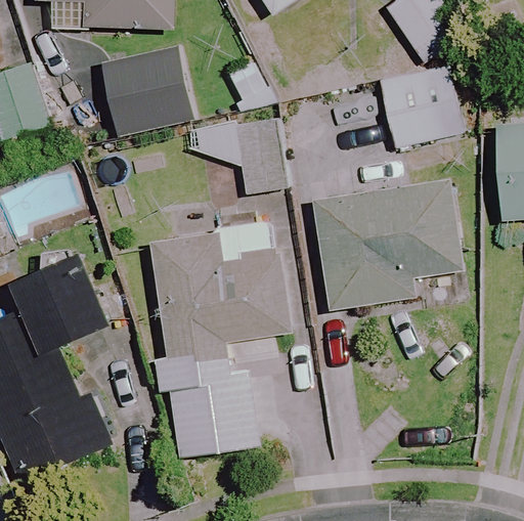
[(58,0),(59,22),(181,19),(180,0),(58,0)]
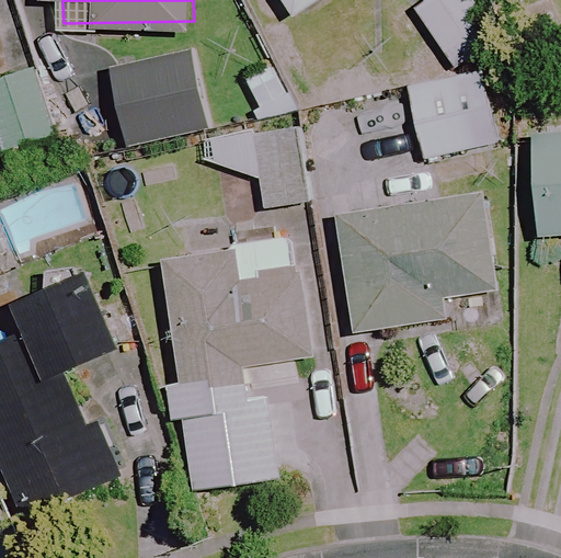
[(294,0),(300,9),(312,0),(294,0)]
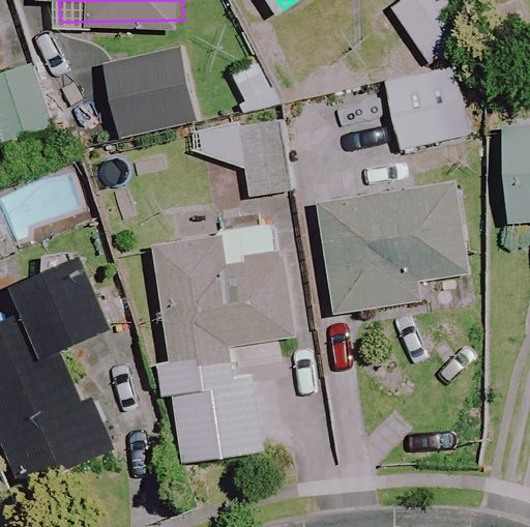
[(469,36),(444,0),(399,0),(389,6),(428,64),(469,36)]
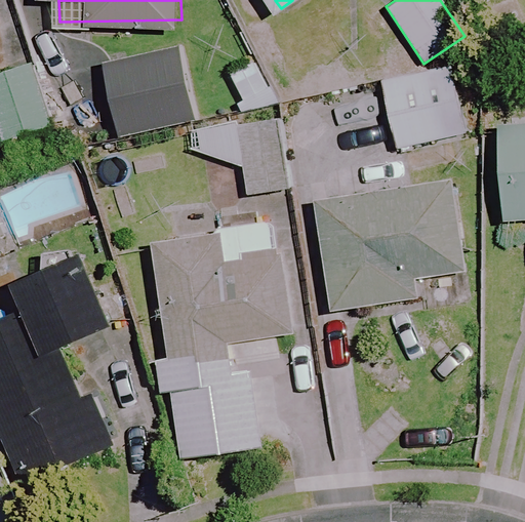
[(35,87),(28,64),(0,72),(0,138),(50,123),(55,141),(91,129),(74,75),(35,87)]
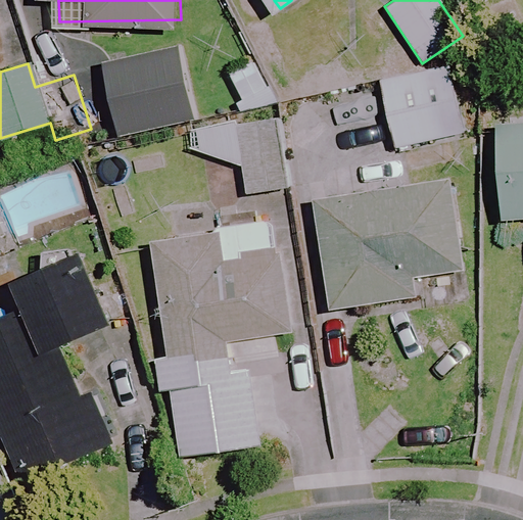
[(462,132),(446,65),(376,82),(391,148),(462,132)]
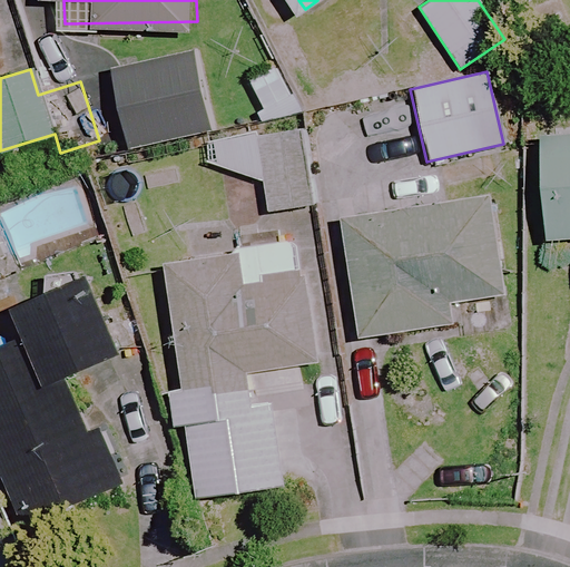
[(203,138),(205,162),(259,186),(263,211),(303,206),(296,129),(203,138)]
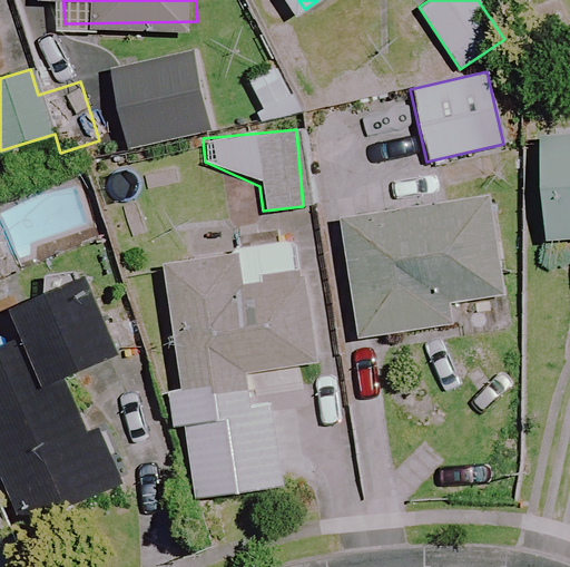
[(569,133),(539,136),(547,240),(569,237),(569,133)]
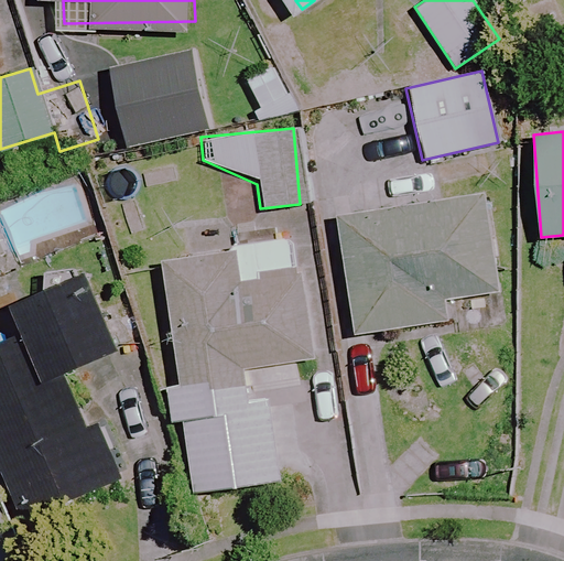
[(494,292),(480,192),(337,212),(353,334),(448,321),(445,299),(494,292)]
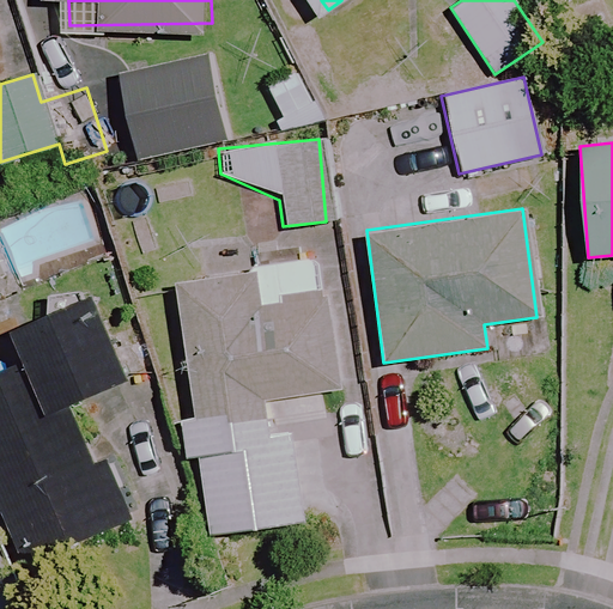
[(202,420),(194,421),(175,425),(181,460),(199,456),(212,535),(298,521),(279,399),(337,389),(315,260),(180,281),(202,420)]
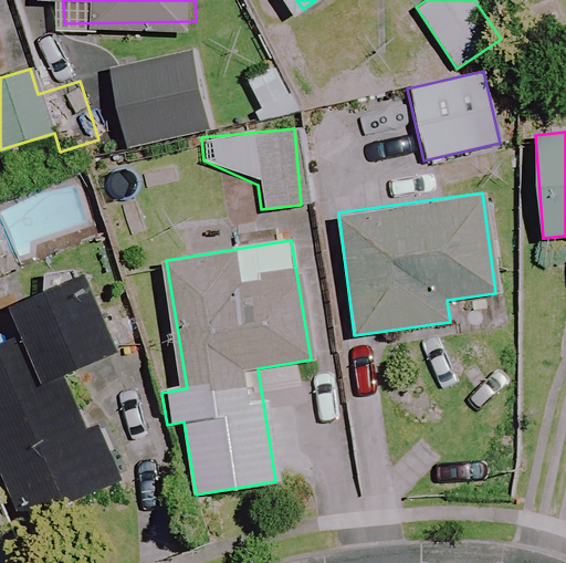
[(138,342),(101,254),(9,293),(46,381),(138,342)]
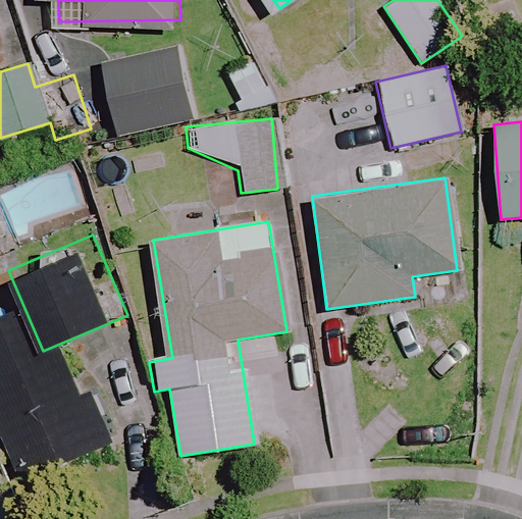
[(119,438),(99,391),(80,399),(72,381),(49,392),(13,311),(0,317),(0,436),(19,482),(119,438)]
